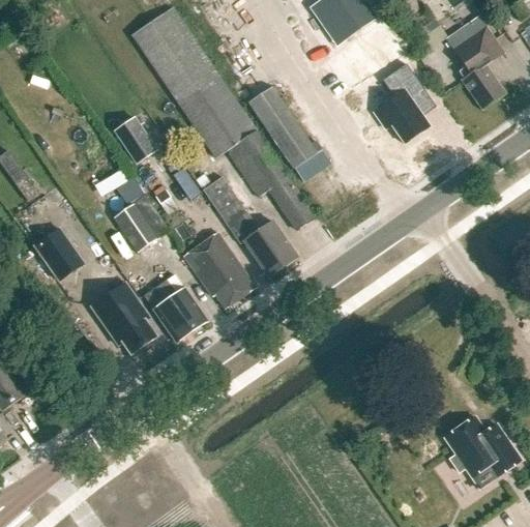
[(320,0),(311,7),(336,45),(353,33),(375,18),(362,0),(320,0)]
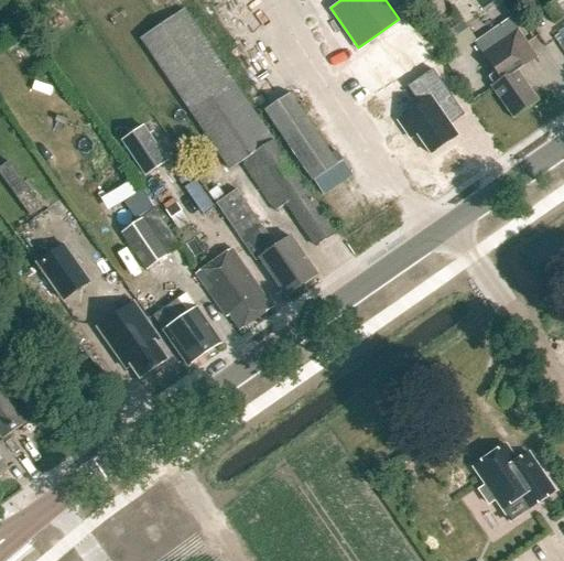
[(563,9),(556,0),(549,0),(543,4),(555,20),(563,12),(563,9)]
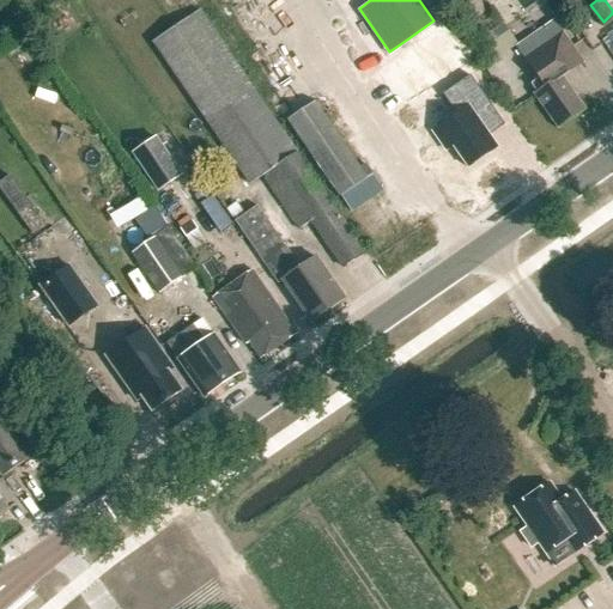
[(311,219),(343,265),(364,250),(199,7),(152,37),(250,182),(262,174),(299,226),(311,219)]
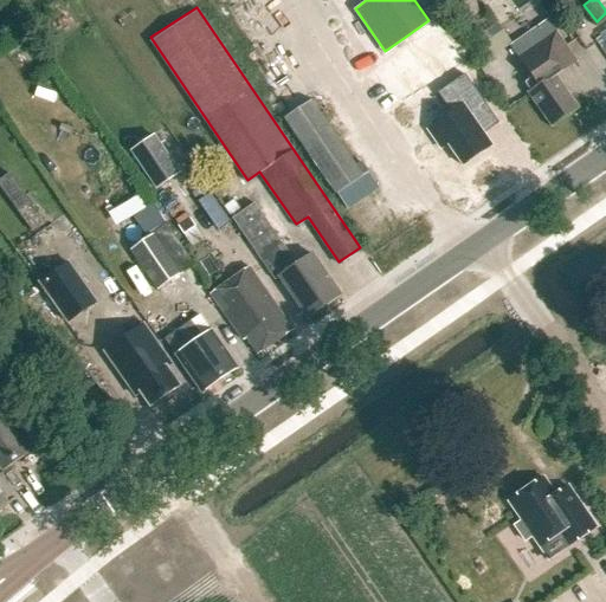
[(528,90),(552,123),(577,105),(555,73),(577,59),(555,30),(519,56),(533,75),(524,81),(530,89),(528,90)]
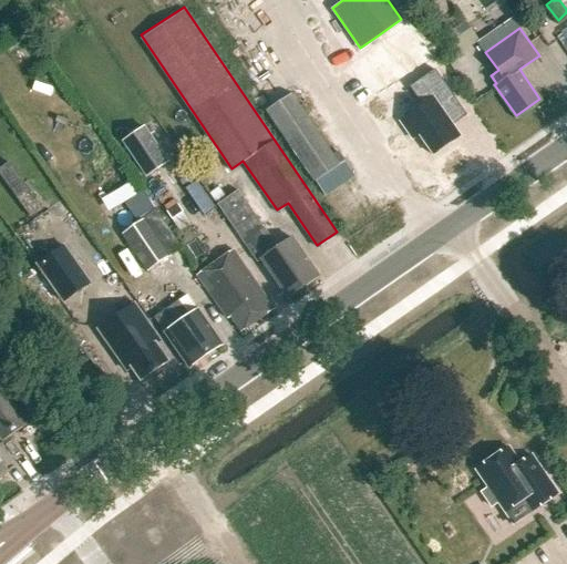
[(425,102),(402,118),(414,134),(421,130),(435,151),(463,132),(445,106),(460,96),(439,68),(413,85),(425,102)]
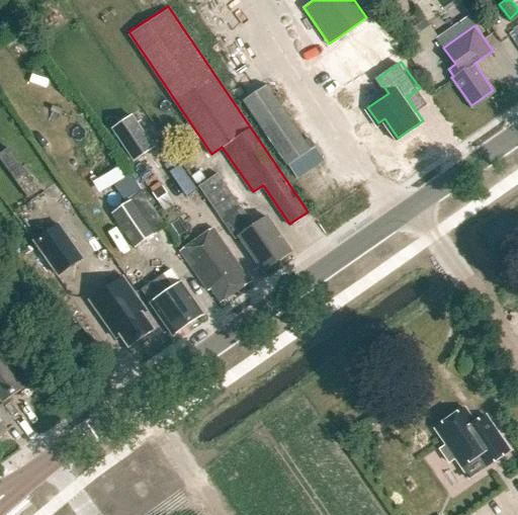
[(243,99),(287,164),(310,149),(265,84),(243,99)]
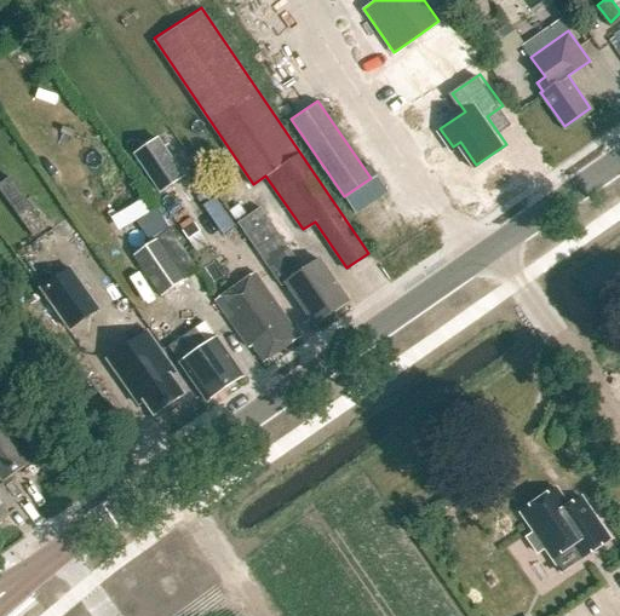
[(133,150),(160,190),(184,173),(158,133),(133,150)]
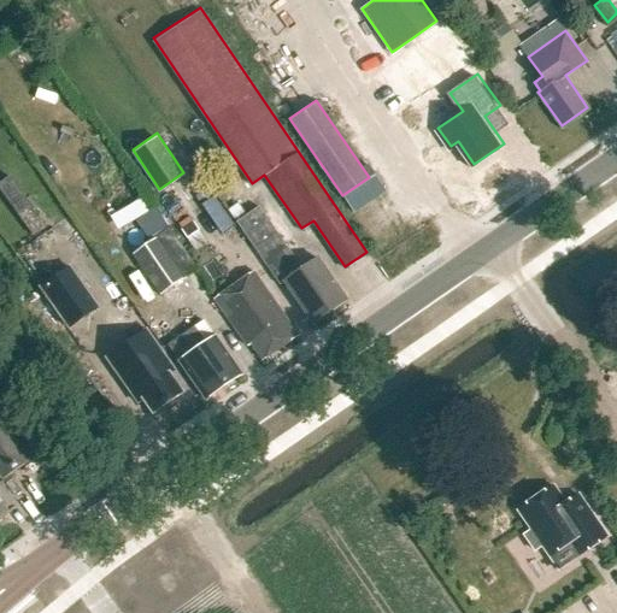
[(369,177),(342,195),(352,210),(386,188),(369,164),(362,168),(369,177)]
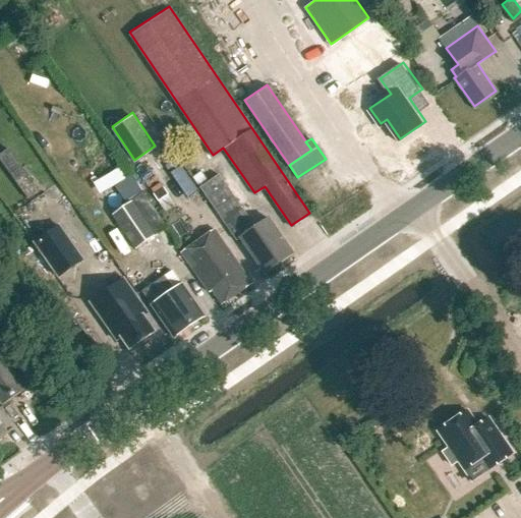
[(176,157),(164,164),(178,188),(189,181),(176,157)]
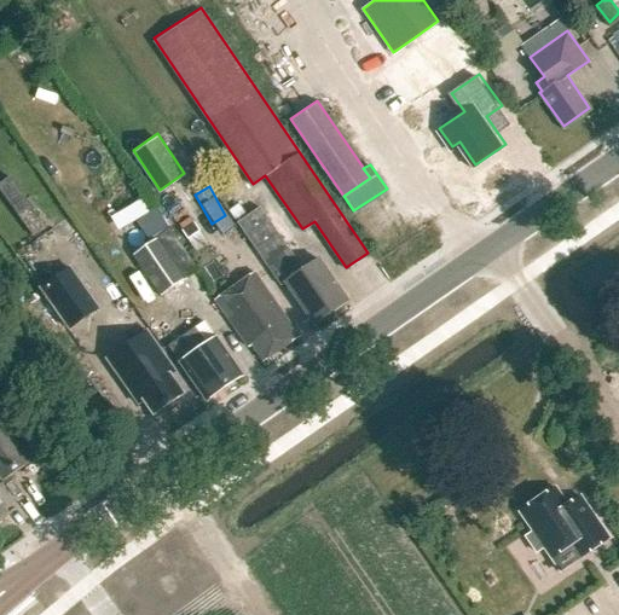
[(273,199),(264,207),(279,231),(289,224),(273,199)]
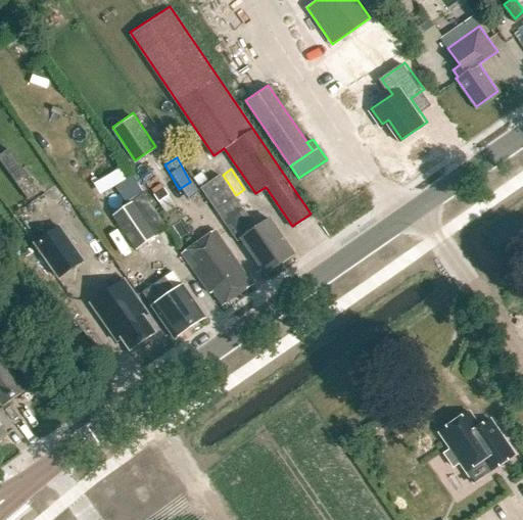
[(112,214),(136,248),(167,227),(144,192),(130,172),(114,182),(128,203),(112,214)]
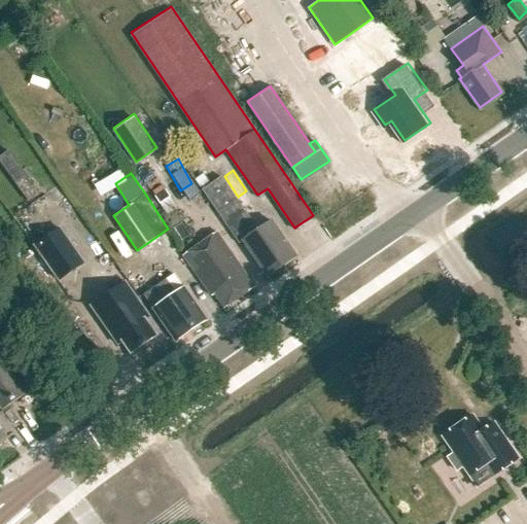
[(220,175),(202,188),(239,242),(242,239),(267,275),(295,255),(271,219),(257,229),(220,175)]
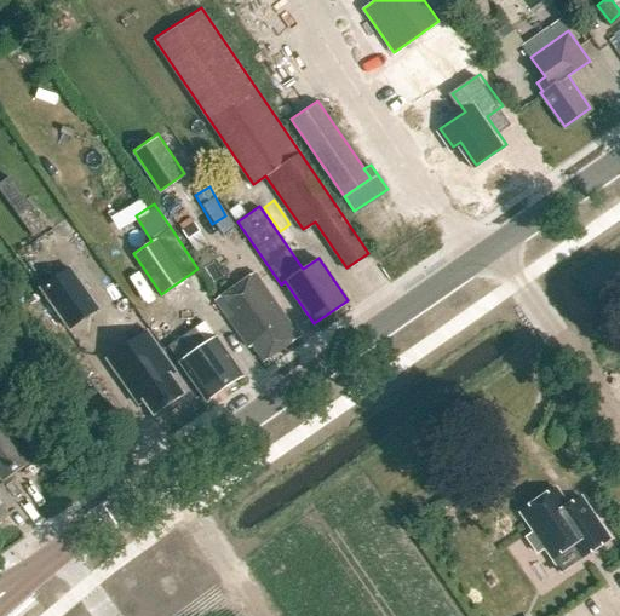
[(373,218),(380,230),(400,218),(394,207),(373,218)]
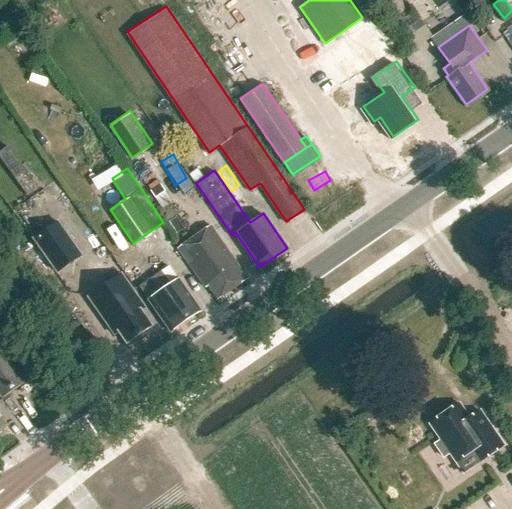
[(58,220),(33,237),(56,270),(81,253),(58,220)]
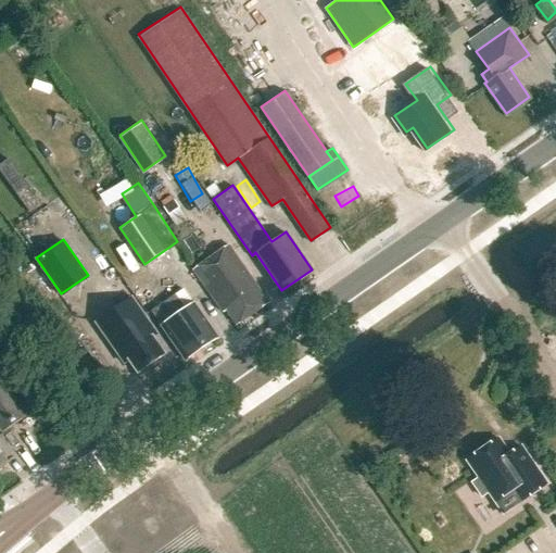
[(225,308),(237,324),(268,301),(228,243),(192,268),(223,310),(225,308)]
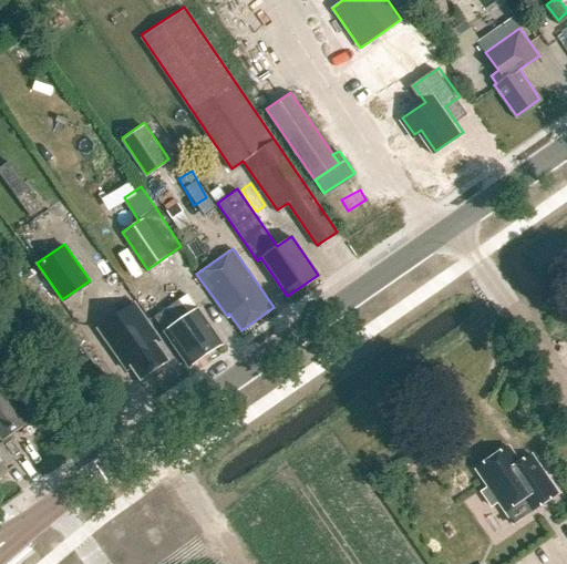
[(184,295),(154,316),(188,365),(222,342),(197,307),(194,310),(184,295)]
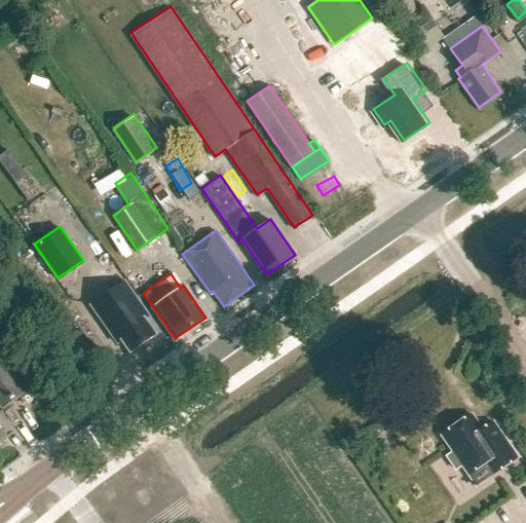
[(148,314),(124,281),(90,304),(102,320),(104,319),(111,328),(109,329),(117,341),(121,339),(129,351),(155,333),(148,323),(149,322),(145,316),(148,314)]
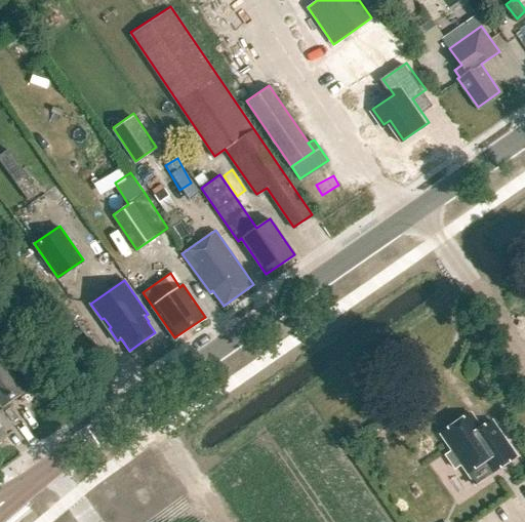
[(0,403),(2,406),(25,391),(0,355),(0,403)]
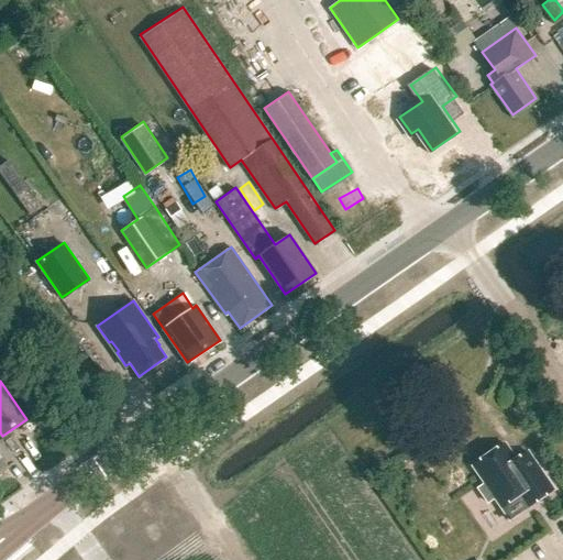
[(518,462),(505,442),(472,464),(484,483),(478,487),(487,501),(494,496),(500,506),(520,493),(528,506),(554,489),(533,458),(527,462),(518,462)]
